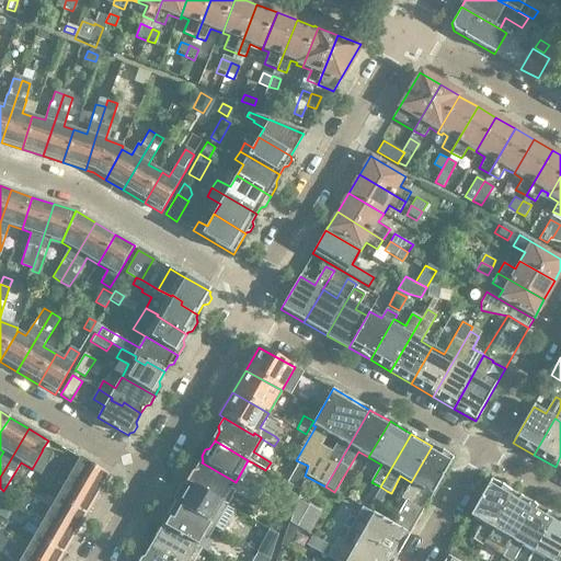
[(400,512),(392,525),(409,535),(423,511),(411,503),(421,488),(433,494),(454,458),(432,446),(411,482),(396,508),(400,512)]
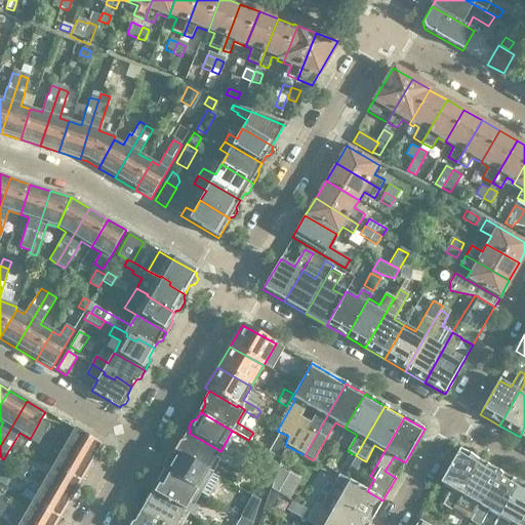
[(40,419),(39,422),(35,430),(43,434),(49,425),(40,419)]
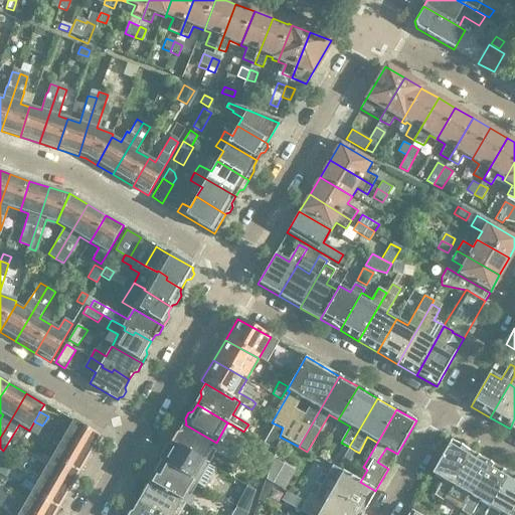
[(57,424),(52,433),(90,455),(100,436),(73,420),(67,432),(57,424)]
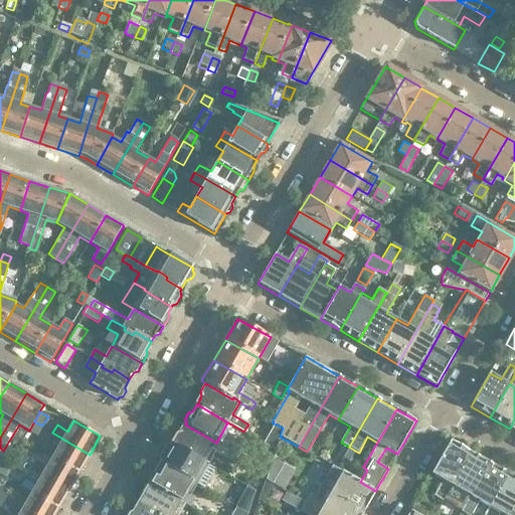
[(34,421),(29,431),(37,436),(42,425),(34,421)]
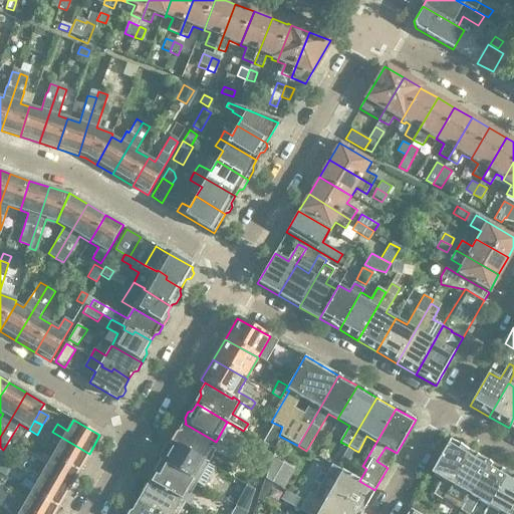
[(275,423),(263,443),(274,449),(281,427),(275,423)]
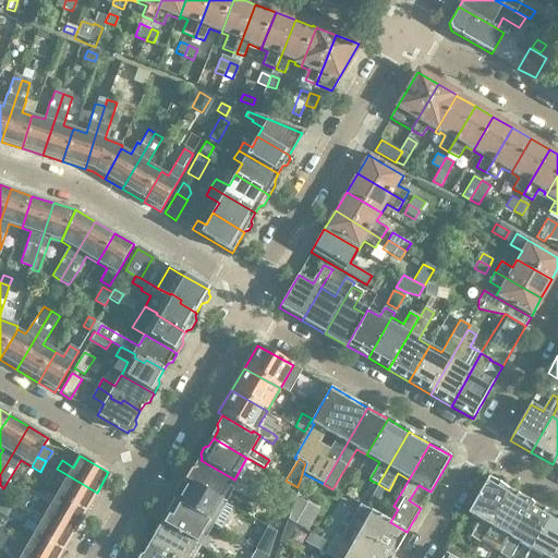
[(191,470),(185,480),(221,501),(234,480),(201,460),(196,469),(191,470)]
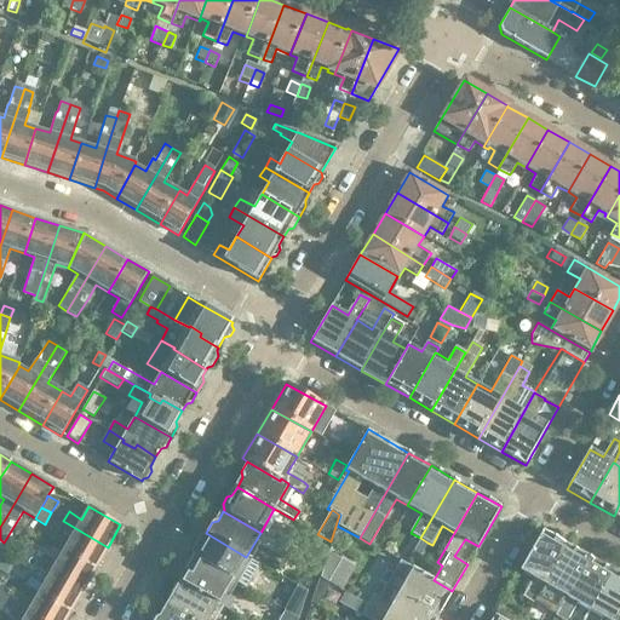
[(70,538),(63,550),(95,569),(108,547),(63,521),(58,530),(70,538)]
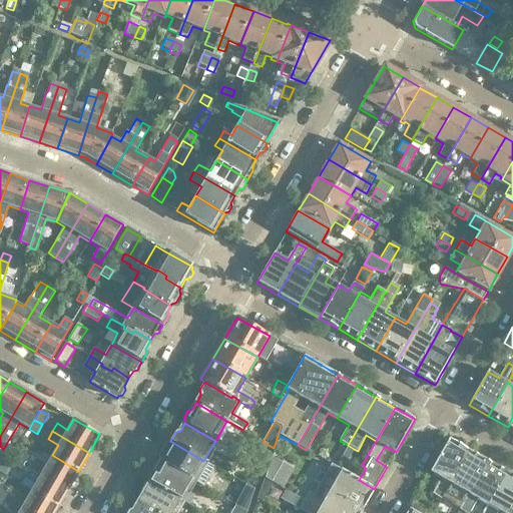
[(449,440),(430,472),(441,478),(432,494),(441,499),(450,484),(450,483),(469,451),(449,440)]
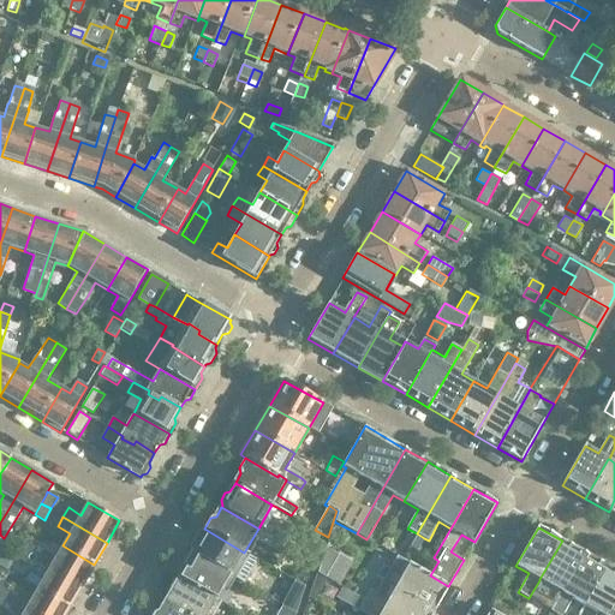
[(204,529),(190,553),(231,575),(236,567),(239,569),(248,554),(244,553),(204,529)]
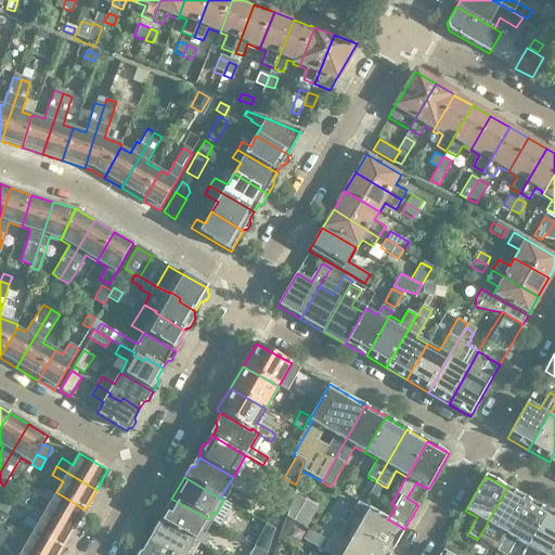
[(288,500),(293,486),(281,478),(274,491),(288,500)]
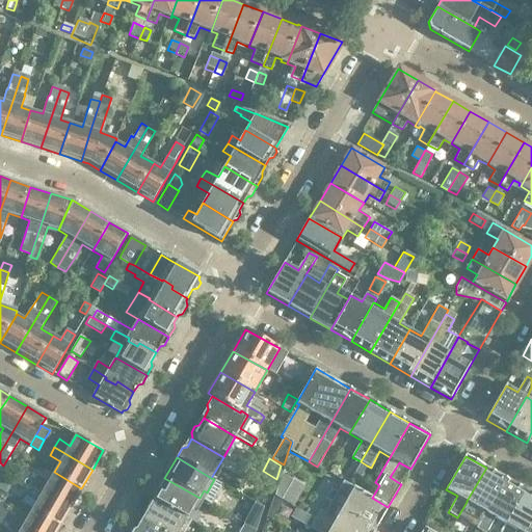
[(367,466),(361,461),(351,478),(357,482),(367,466)]
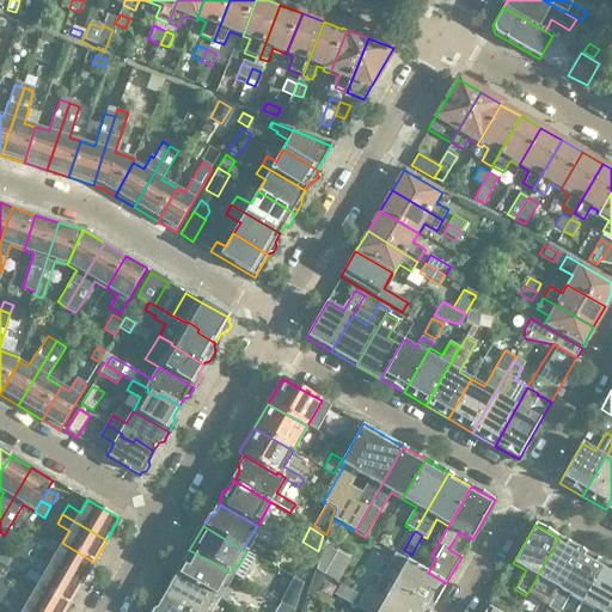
[(22,537),(17,545),(81,583),(93,562),(62,543),(55,555),(43,548),(22,537)]
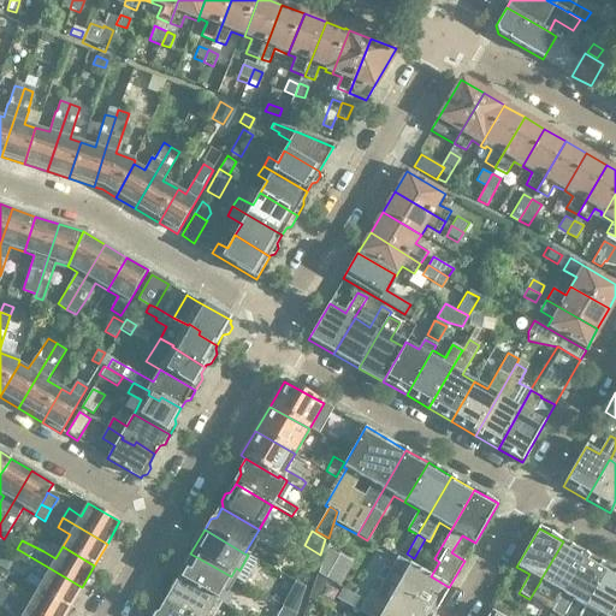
[(540,580),(540,581),(552,587),(542,606),(552,612),(586,555),(563,542),(540,580)]
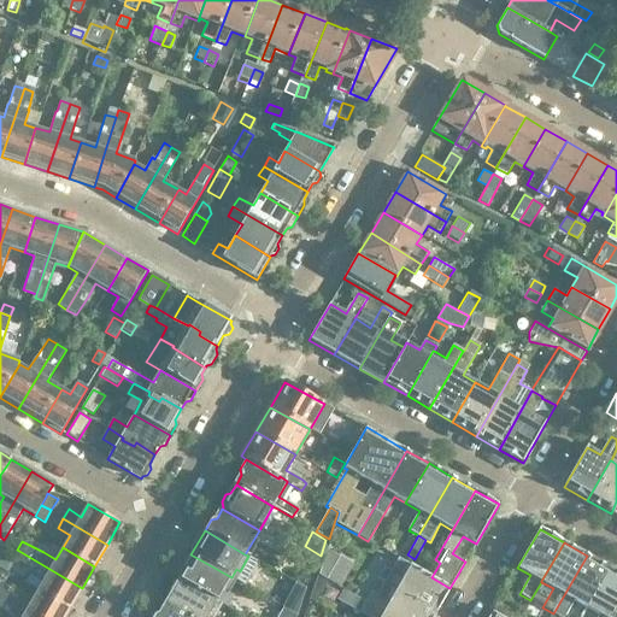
[(324,583),(339,558),(325,551),(315,579),(324,583)]
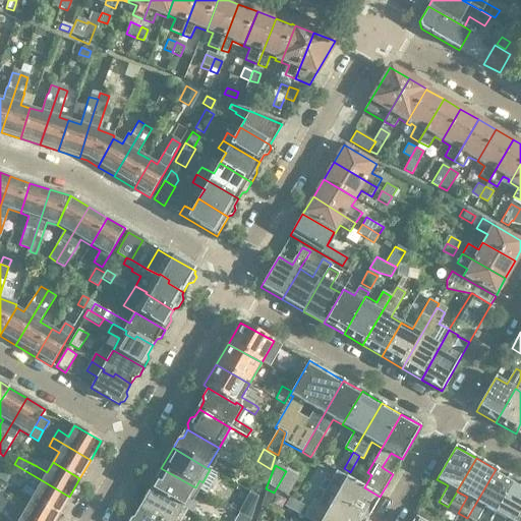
[(17,467),(14,473),(38,488),(32,499),(58,515),(69,497),(17,467)]
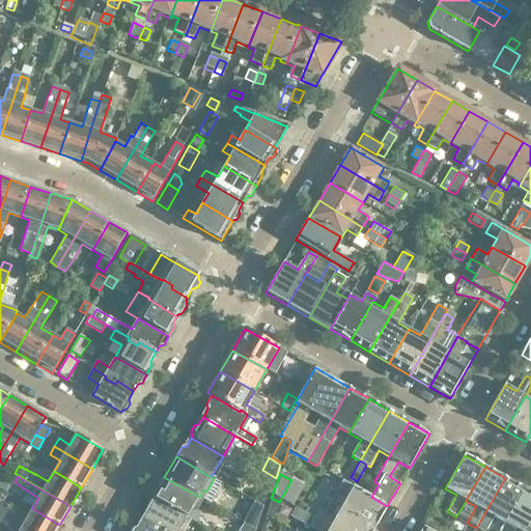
[(161,491),(156,499),(187,516),(199,497),(164,477),(159,485),(161,491)]
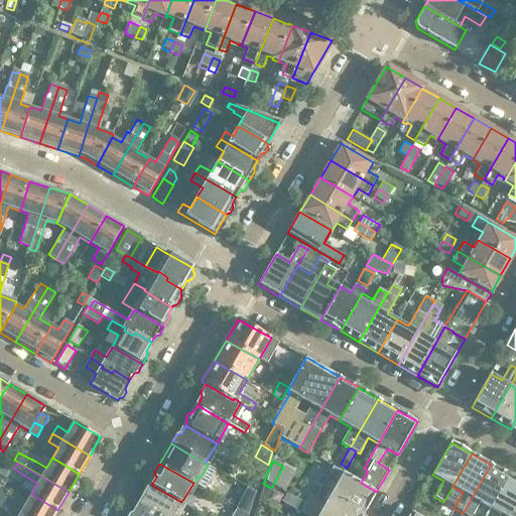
[(491,465),(461,515),(472,515),(477,508),(487,515),(491,509),(491,508),(510,476),(491,465)]
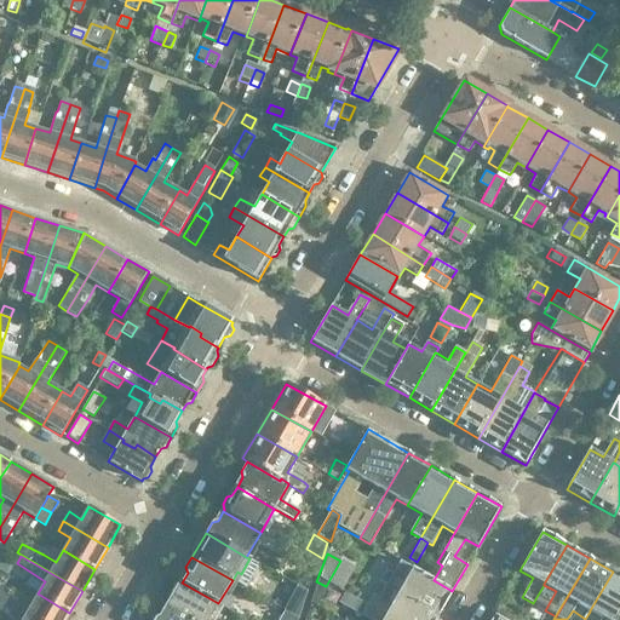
[(412,568),(405,581),(386,570),(385,573),(371,564),(366,574),(379,581),(399,592),(438,614),(452,591),(434,580),(412,568)]
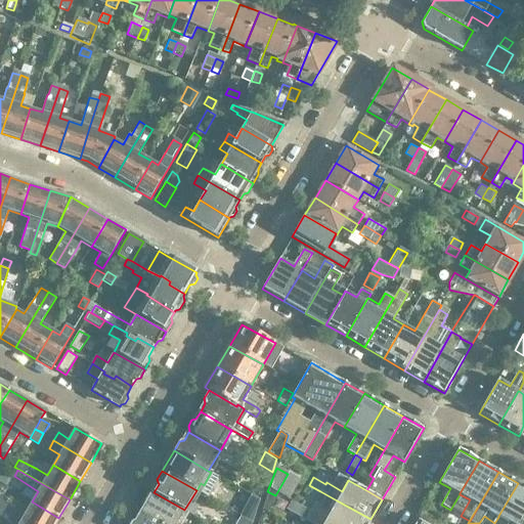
[(498,516),(498,517),(509,522),(508,523),(519,523),(523,516),(523,486),(518,483),(498,516)]
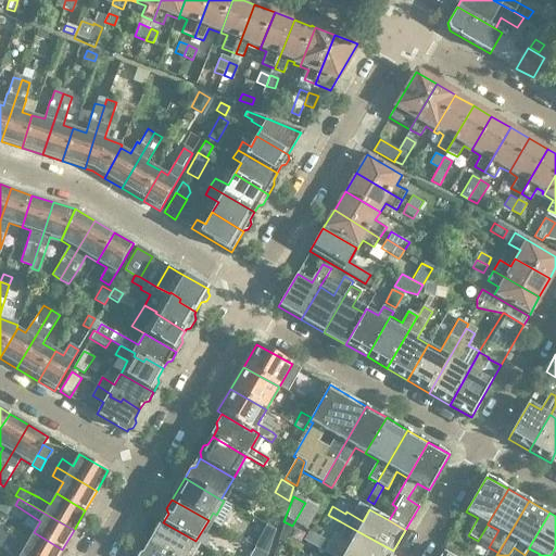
[(283,542),(292,526),(283,521),(275,538),(283,542)]
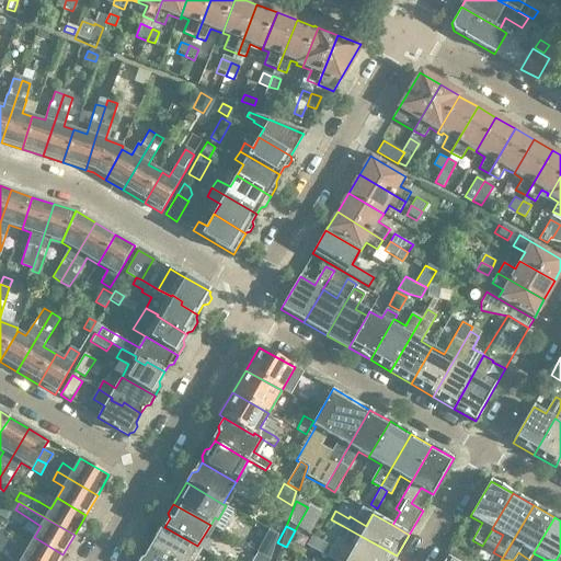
[(157,540),(151,549),(172,560),(193,560),(201,550),(197,548),(197,546),(164,527),(163,528),(158,529),(155,536),(157,540)]
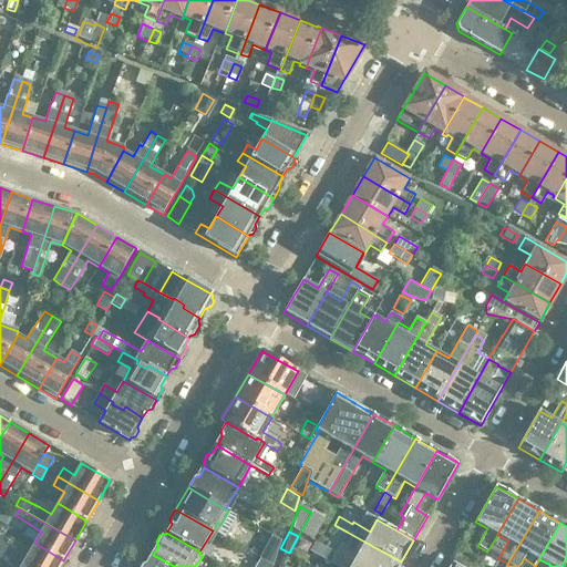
[(260,558),(260,559),(272,566),(275,562),(281,540),(272,535),(260,558)]
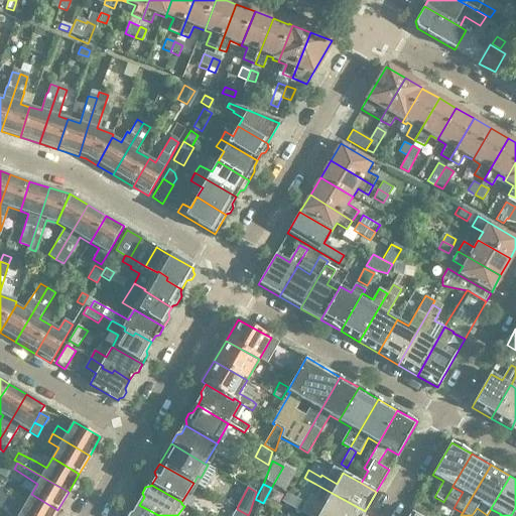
[(0,489),(0,500),(27,515),(53,515),(57,510),(31,494),(25,504),(15,498),(0,489)]
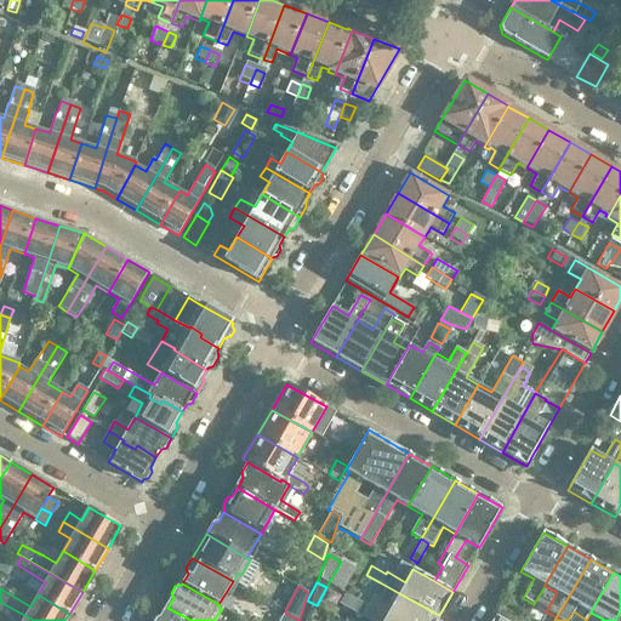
[(399,593),(392,605),(374,594),(371,598),(357,590),(352,597),(394,620),(436,620),(439,615),(399,593)]
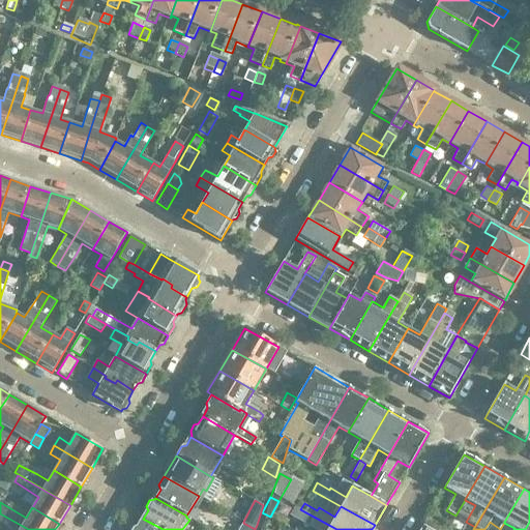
[(289,516),(315,529),(335,529),(314,517),(300,509),(295,506),(289,516)]
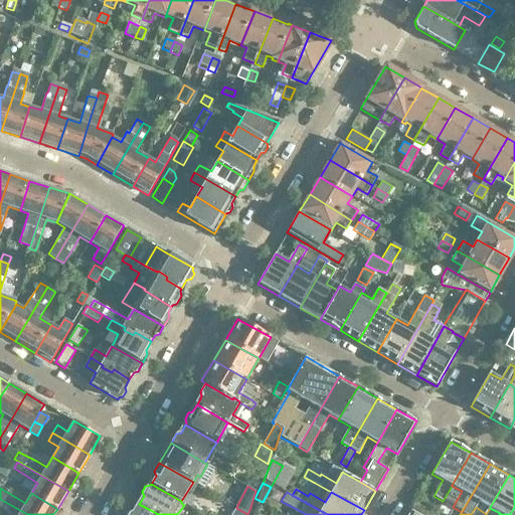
[(27,514),(0,499),(0,508),(11,514),(27,514)]
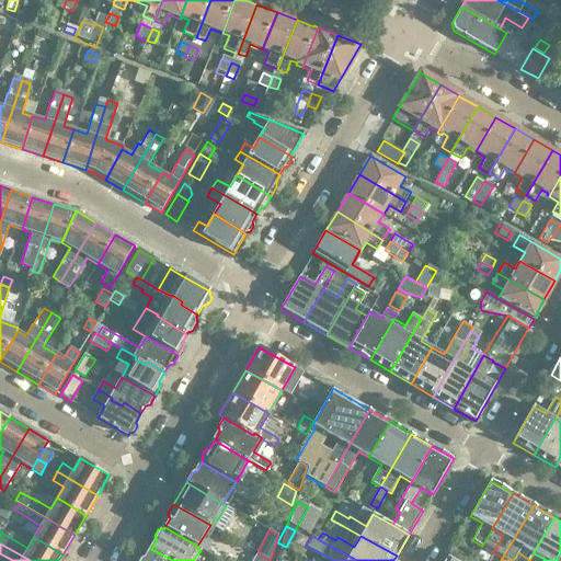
[(473,560),(453,548),(447,557),(455,560),(473,560)]
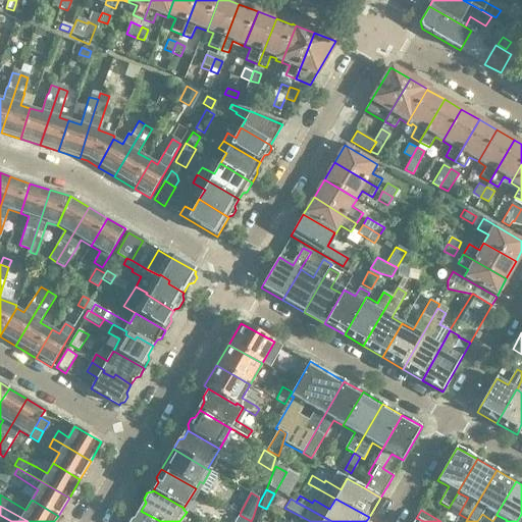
[(132,520),(129,521),(160,521),(141,511),(137,519),(132,520)]
